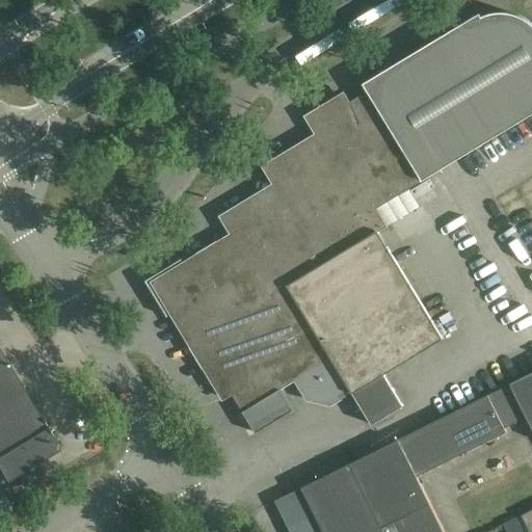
[(184,275),(166,286),(178,303),(169,309),(223,398),(232,393),(243,411),(256,433),(293,410),(281,390),(295,380),(308,399),(330,404),(351,392),(372,425),(403,406),(384,374),(443,339),(378,233),(388,228),(376,209),(531,114),(531,24),(530,23),(524,18),(516,15),(509,12),(501,12),(494,12),(486,16),(479,19),(463,28),(461,25),(365,82),(364,83),(368,90),(348,103),(344,95),(307,116),(318,134),(265,166),(275,185),(222,216),(233,235),(180,267),(184,275)]
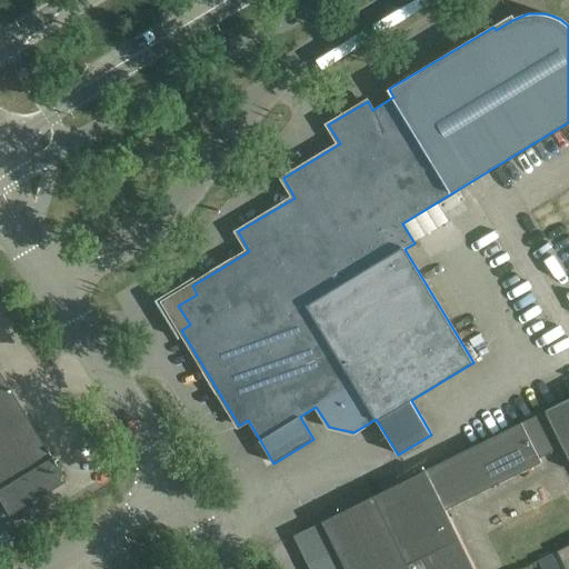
[(0,502),(8,515),(65,480),(0,373),(0,502)]
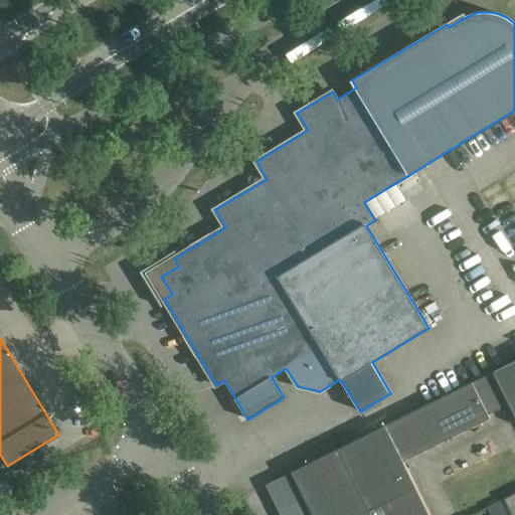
[(514,362),(495,373),(510,404),(514,413),(514,362)]
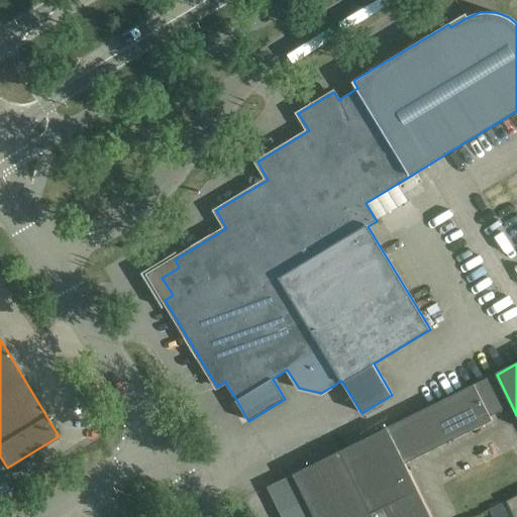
[(512,406),(497,375),(386,428),(404,464),(493,420),(492,416),(512,406)]
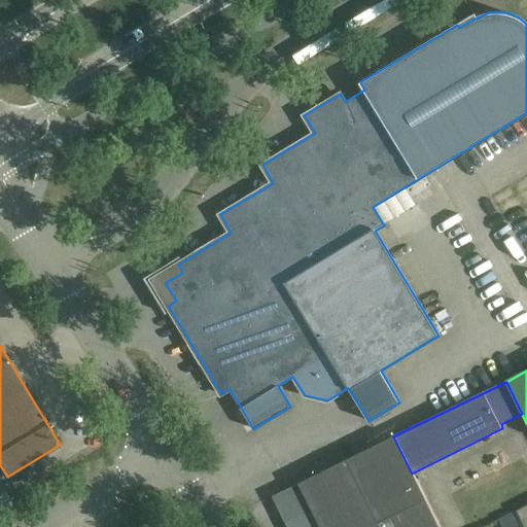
[(524,459),(513,435),(438,472),(450,495),(524,459)]
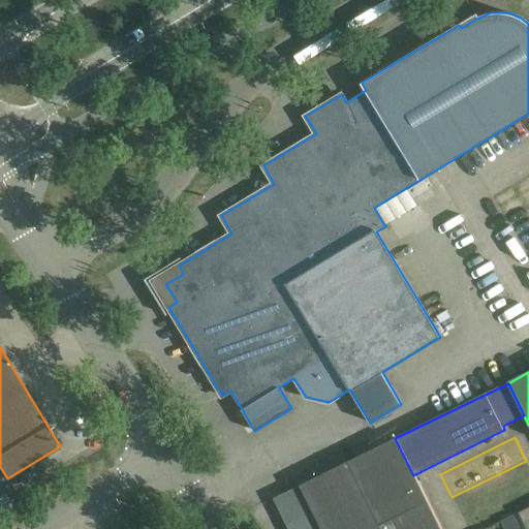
[(347,462),(273,498),(288,528),(439,528),(413,475),(401,450),(395,438),(347,462)]
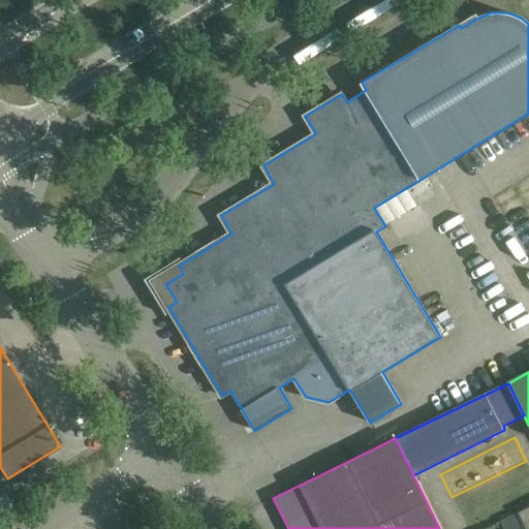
[(528,528),(528,507),(519,512),(526,528),(528,528)]
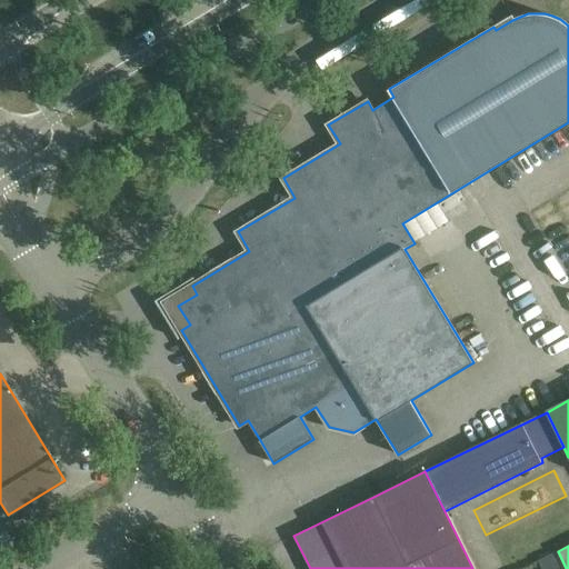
All buildings are outlined.
